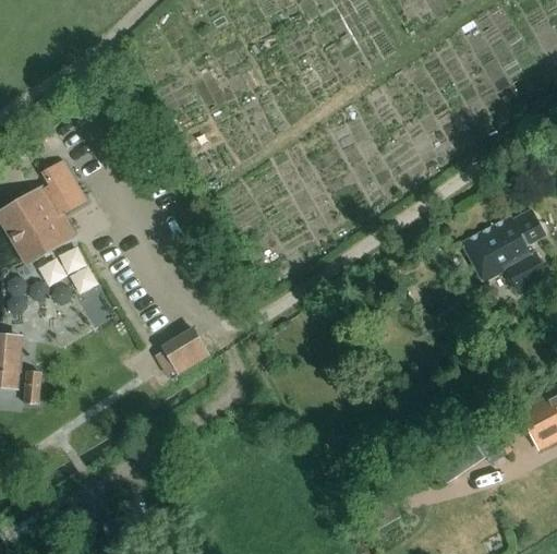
[(492,112),(509,105),(503,89),(515,85),(508,70),(479,83),(492,112)]
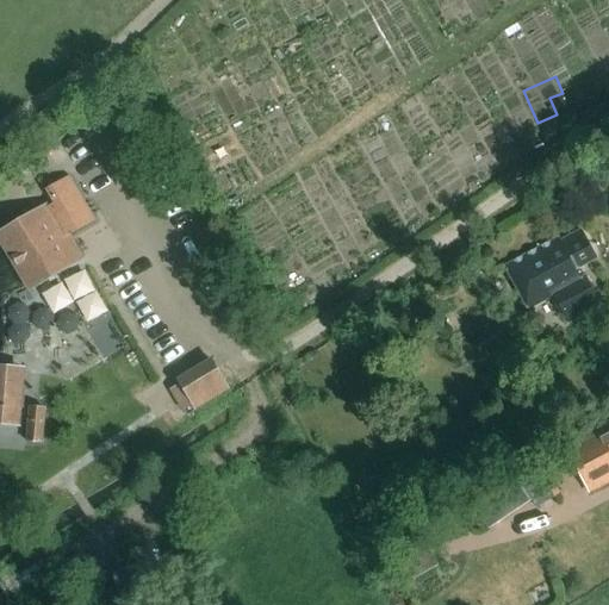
[(49,200),(0,229),(0,236),(28,282),(30,287),(82,256),(67,230),(69,229),(72,232),(95,218),(68,173),(44,187),(51,199),(49,201),(49,200)]
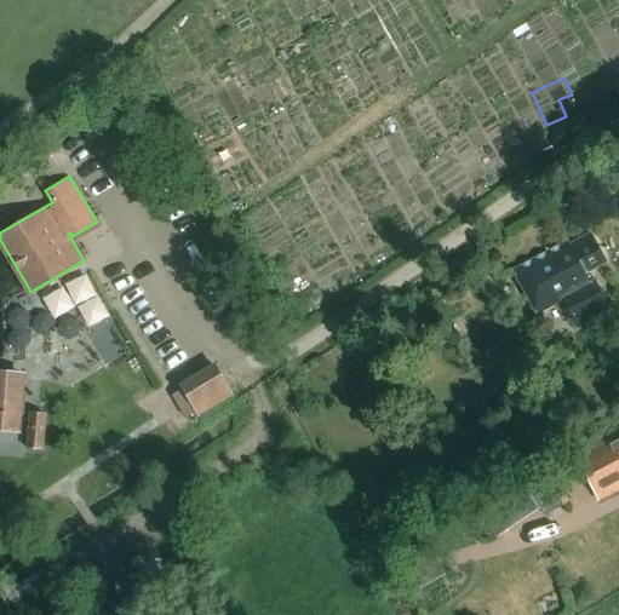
[(603,260),(586,230),(565,241),(562,239),(520,260),(511,265),(534,310),(544,305),(561,295),(575,325),(609,306),(594,279),(588,281),(582,271),(603,260)]
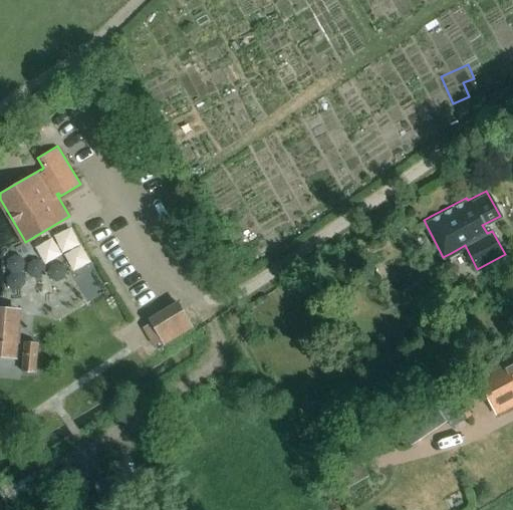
[(143,327),(156,350),(163,346),(163,345),(192,328),(179,306),(143,327)]
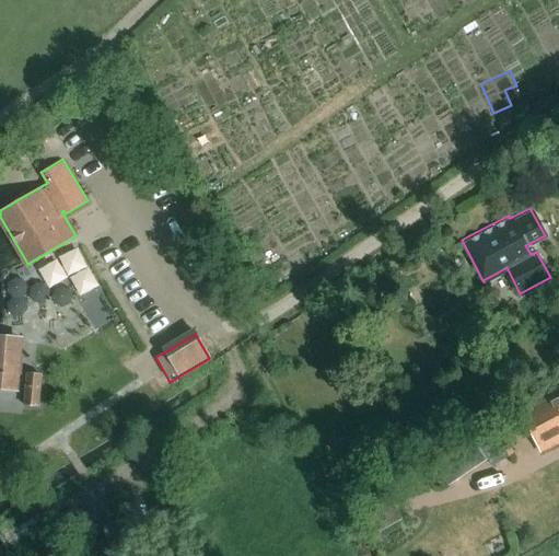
[(0,385),(14,387),(23,389),(24,373),(15,373),(19,339),(0,337),(0,385)]
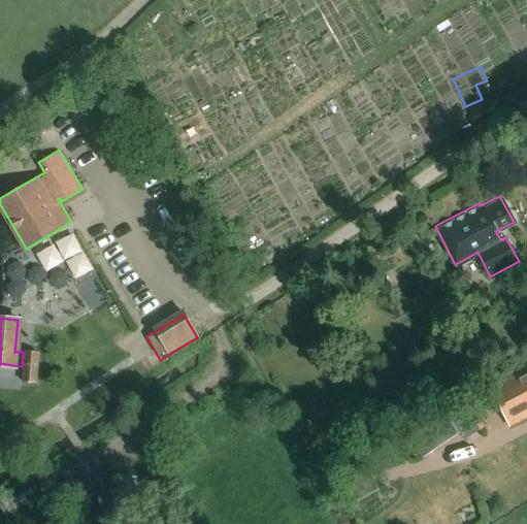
[(32,351),(25,350),(23,380),(30,381),(35,381),(38,352),(32,351)]
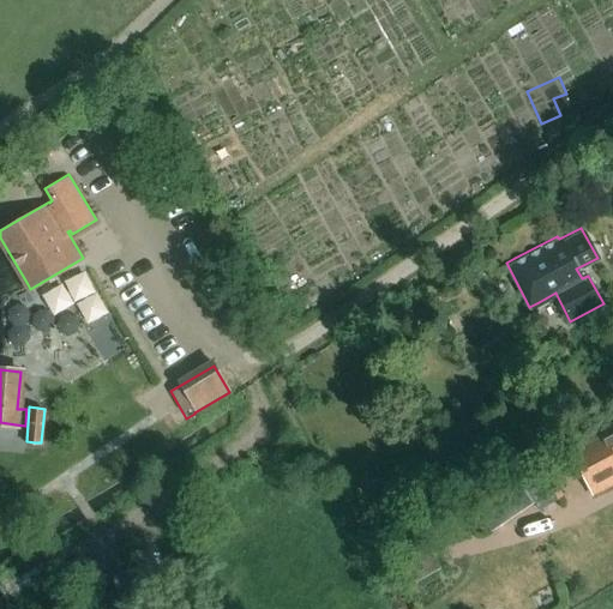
[(612,420),(584,435),(589,444),(571,453),(594,494),(612,482),(612,420)]
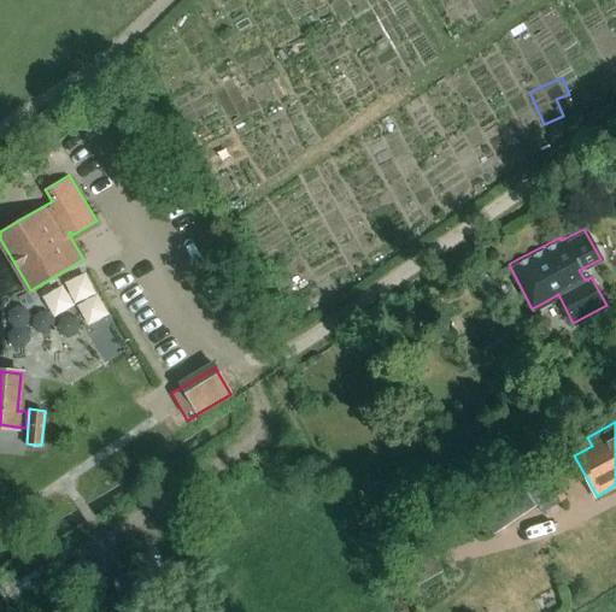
[(546,469),(522,482),(535,505),(540,512),(563,499),(546,469)]
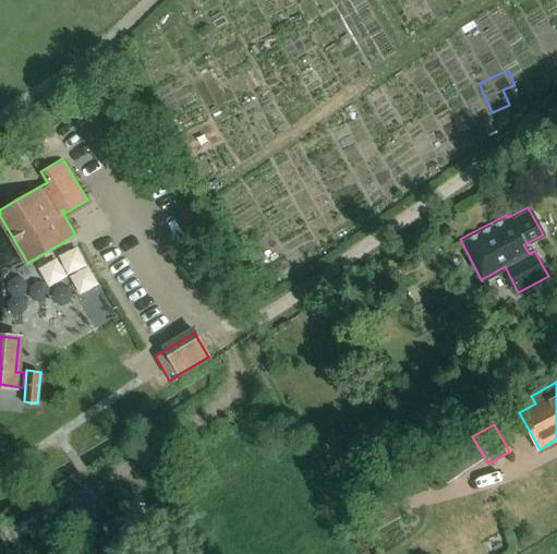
[(472,436),(434,461),(447,481),(484,457),(472,436)]
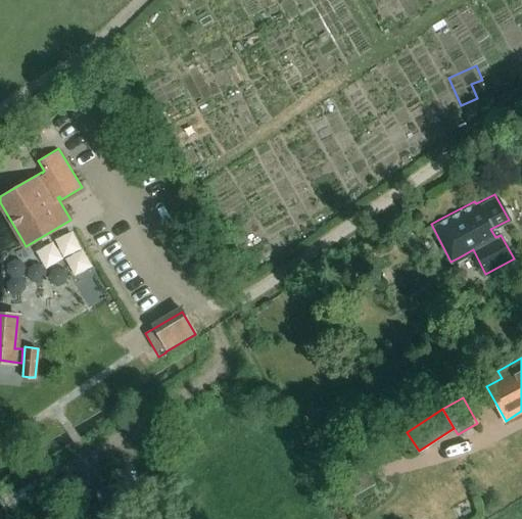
[(126,518),(115,482),(95,488),(99,503),(103,503),(104,518),(126,518)]
